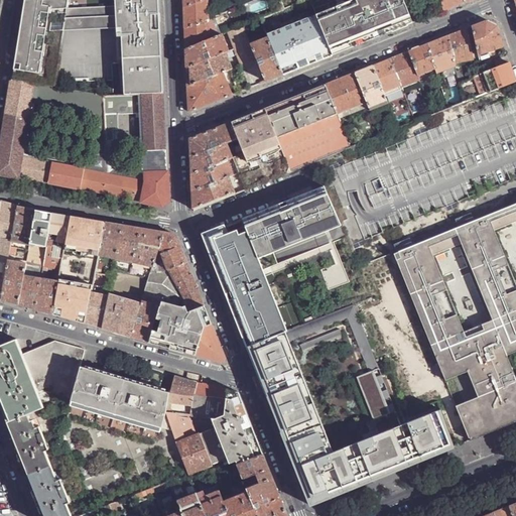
[(32,84),(56,88),(59,66),(56,65),(60,28),(65,28),(63,7),(120,4),(121,26),(117,26),(117,36),(122,35),(123,62),(119,62),(120,96),(142,95),(162,94),(162,90),(159,34),(159,31),(157,0),(25,0),(13,81),(32,84)]
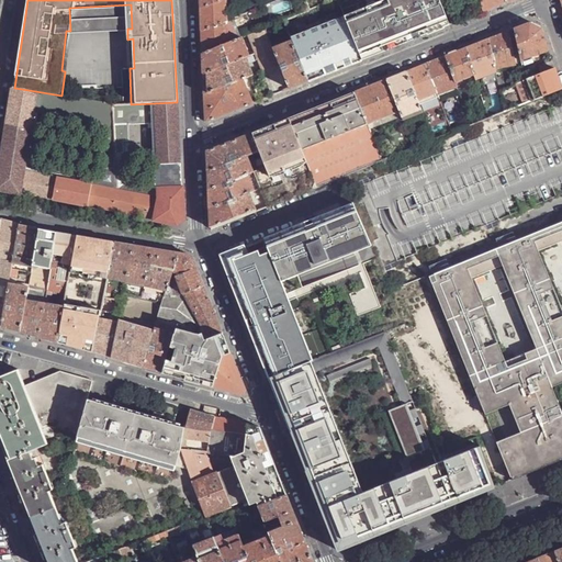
[(200,0),(201,9),(222,0),(200,0)]
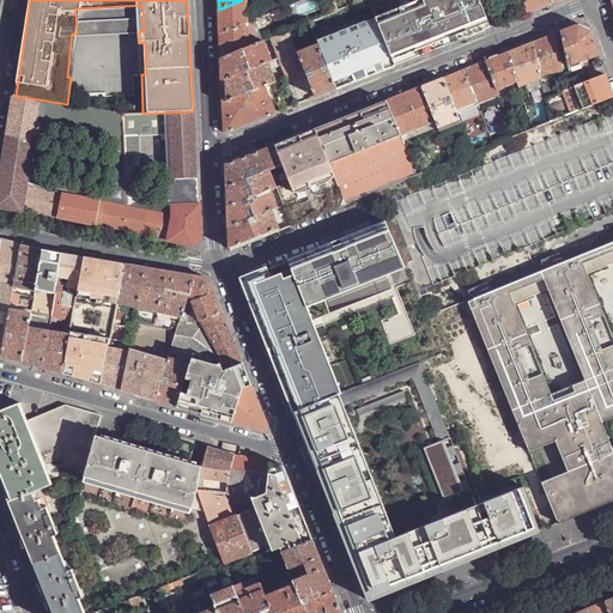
[(247,0),(242,0),(219,10),(220,35),(248,23),(247,0)]
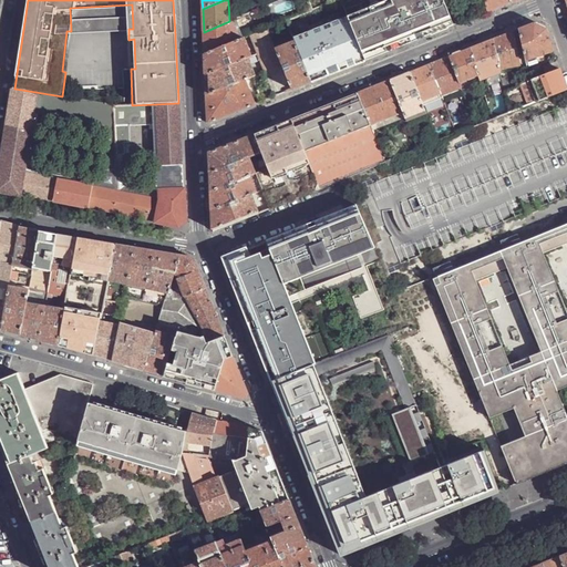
[(308,0),(298,0),(303,14),(313,11),(308,0)]
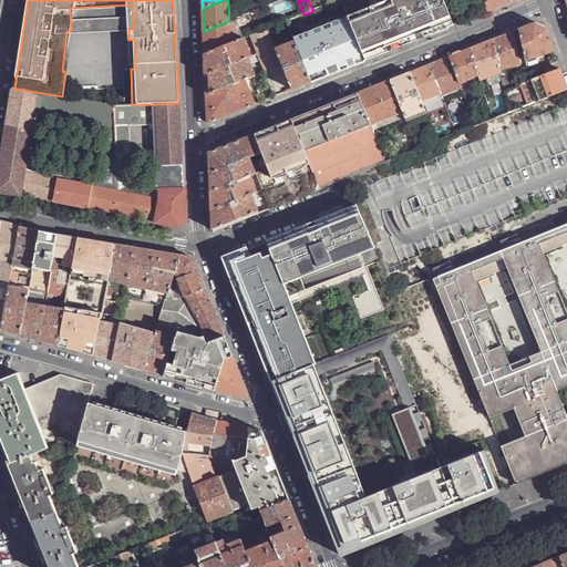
[(308,0),(313,11),(339,0),(340,0),(346,13),(348,18),(364,61),(387,52),(408,43),(390,0),(308,0)]
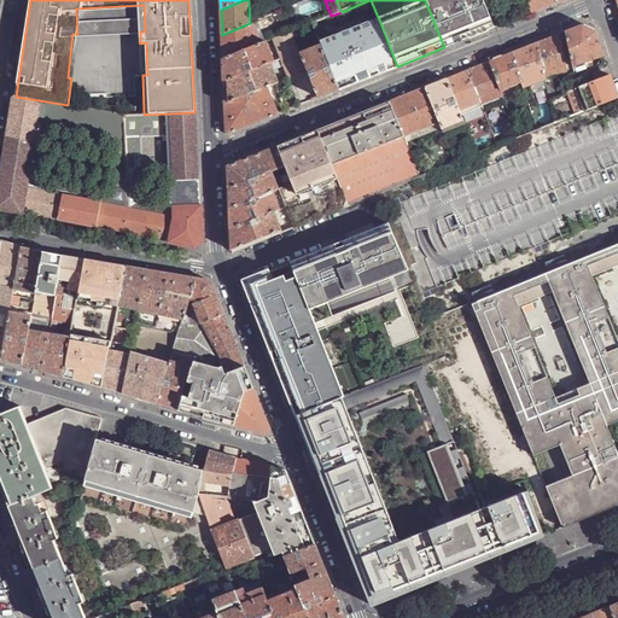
[(425,0),(444,47),(455,44),(484,31),(494,28),(483,0),(425,0)]
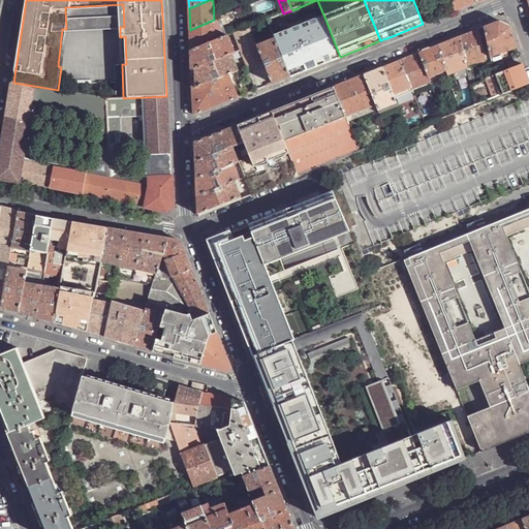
[(474,0),(452,0),(455,11),(467,6),(476,3),(474,0)]
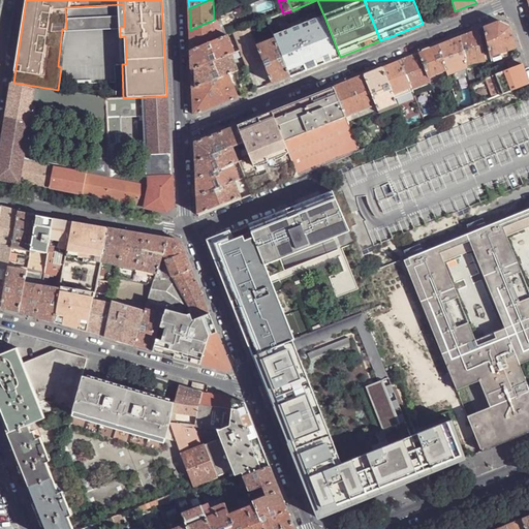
[(65,7),(66,29),(120,27),(124,27),(123,4),(65,7)]
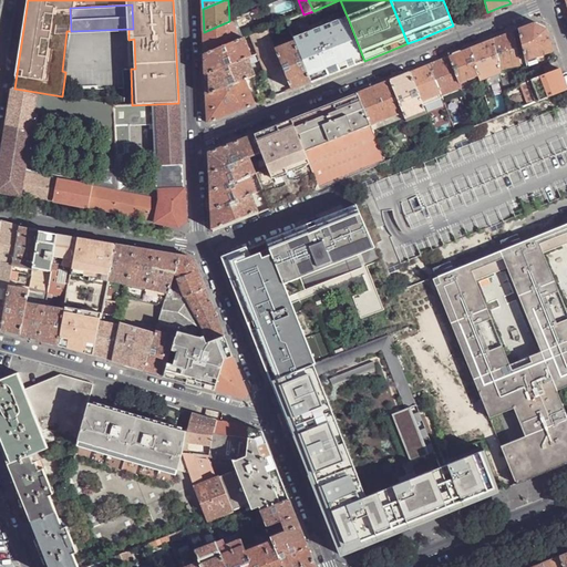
[(346,13),(329,20),(331,24),(348,18),(346,13)]
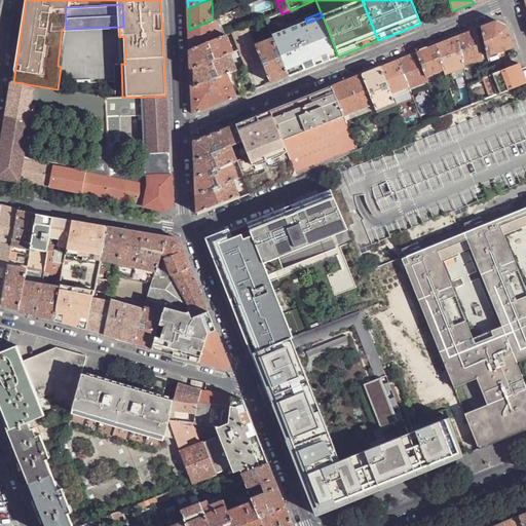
[(314,66),(338,57),(323,16),(307,23),(305,19),(286,26),(288,30),(272,36),(273,38),(283,63),(288,76),(298,72),(296,69),(302,66),(304,70),(314,66)]
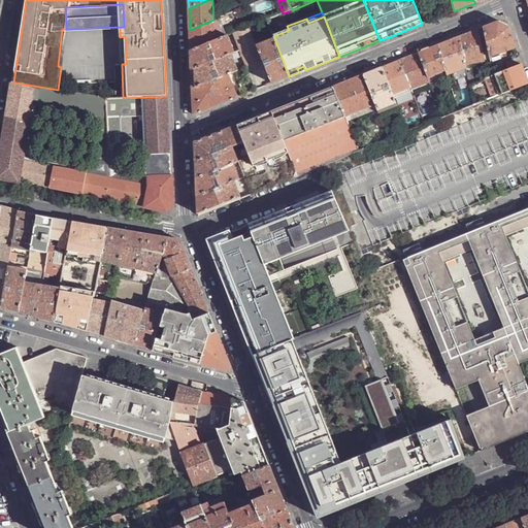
[(213,20),(190,30),(191,51),(215,40),(213,20)]
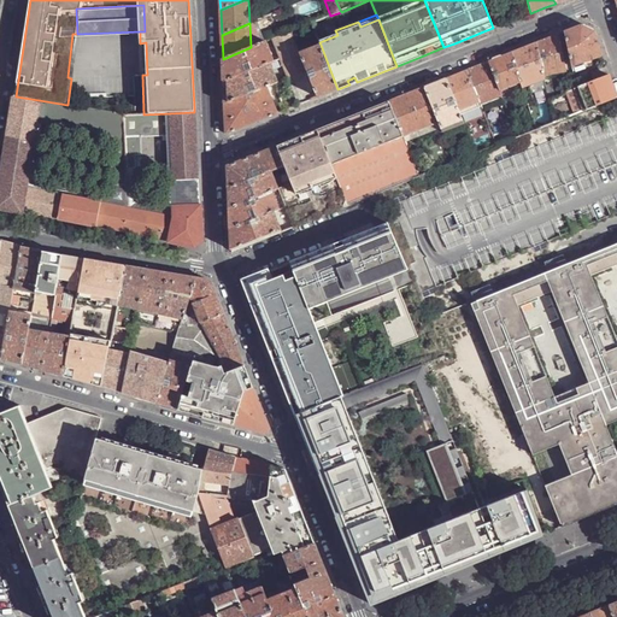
[(573,30),(565,33),(571,57),(573,66),(591,60),(603,56),(594,33),(581,27),(573,30)]
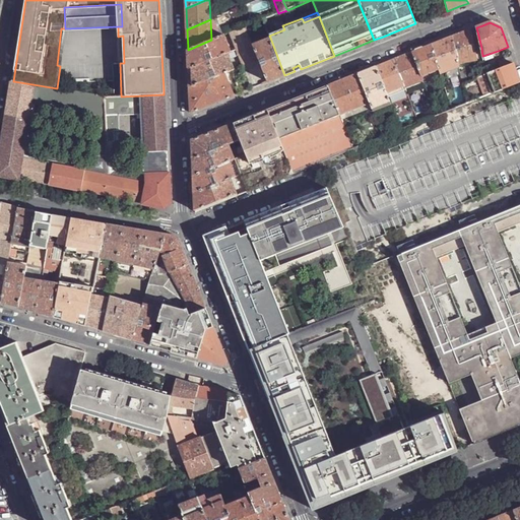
[(267,31),(269,36),(284,29),(282,25),(267,31)]
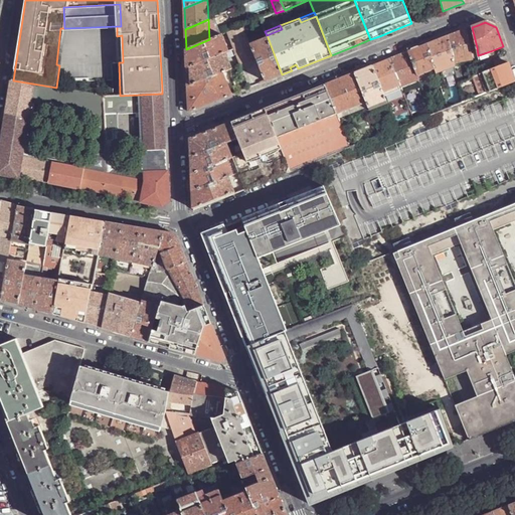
[(243,26),(227,32),(229,39),(234,49),(236,56),(240,65),(250,61),(256,59),(250,44),(243,26)]
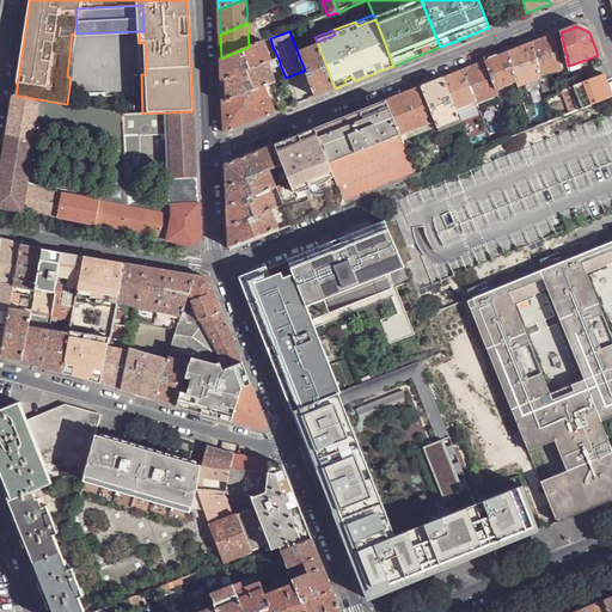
[(561,32),(555,35),(560,57),(567,56),(561,32)]
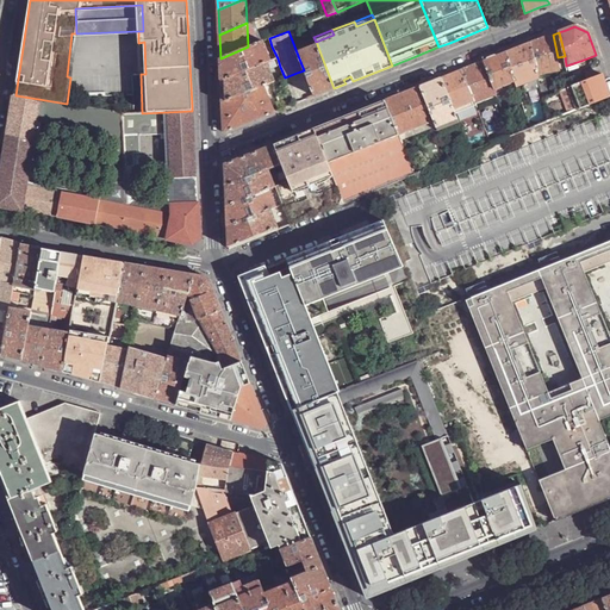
[(70,78),(76,33),(72,33),(67,76),(70,78)]
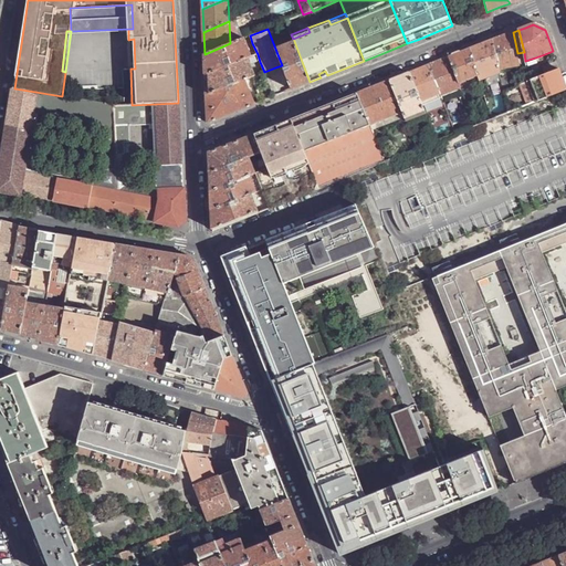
[(492,40),(499,70),(521,64),(517,53),(513,32),(500,38),(492,40)]
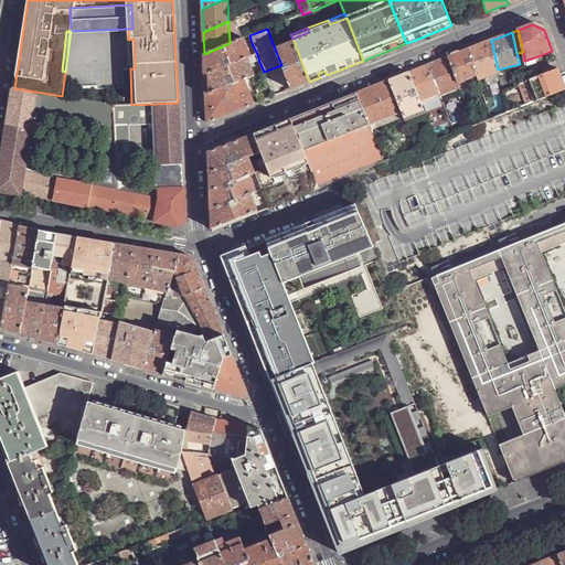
[(230,43),(204,54),(205,74),(247,57),(251,56),(246,45),(244,38),(230,43)]
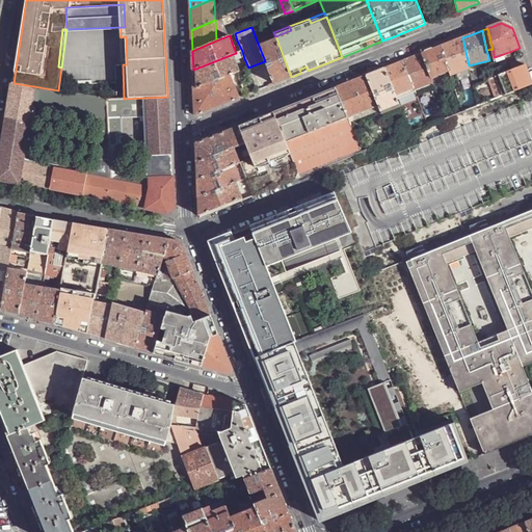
[(451,43),(442,47),(450,72),(451,76),(470,69),(469,65),(462,37),(451,43)]
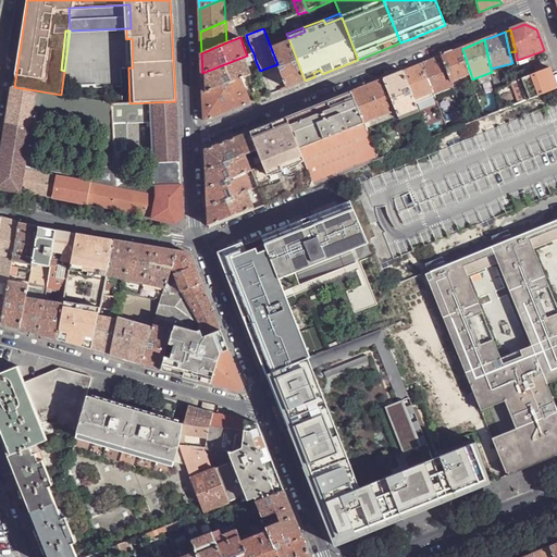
[(277,64),(279,65),(283,63),(285,69),(280,70),(287,88),(295,85),(305,81),(299,66),(289,40),(271,48),(277,64)]
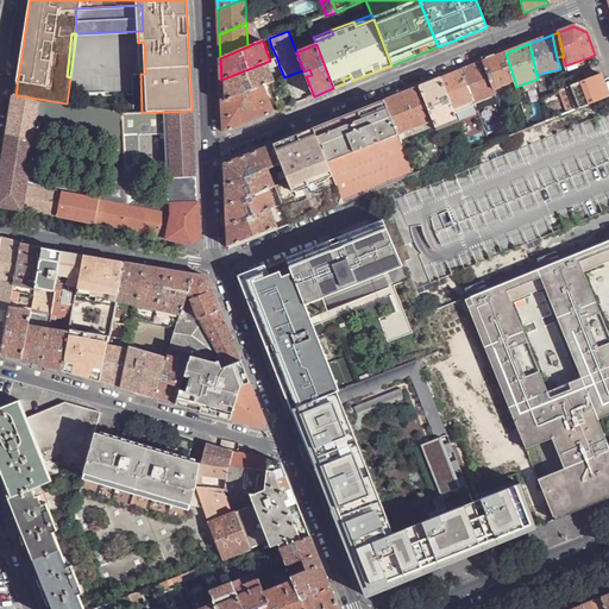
[(483,62),(494,89),(515,82),(506,54),(493,58),(483,62)]
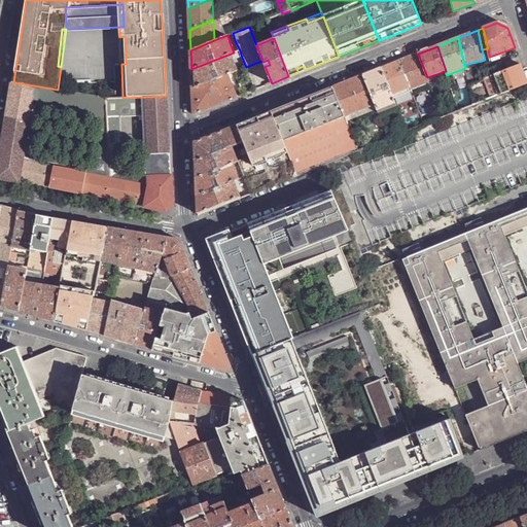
[(234,53),(231,54),(233,61),(242,58),(240,50),(234,53)]
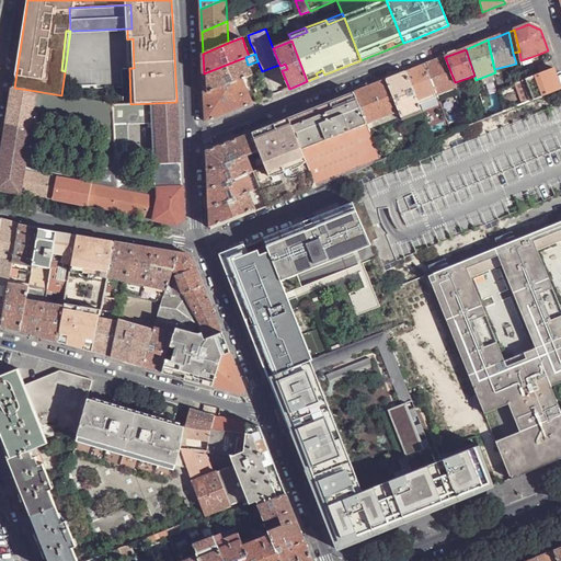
[(521,60),(522,65),(539,60),(537,55),(521,60)]
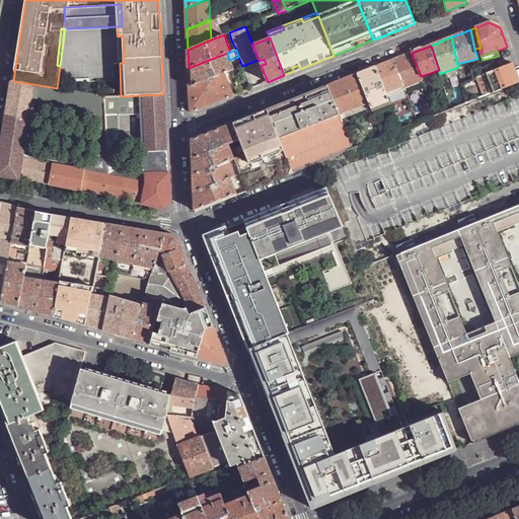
[(227,53),(189,68),(189,87),(225,73),(233,69),(229,60),(227,53)]
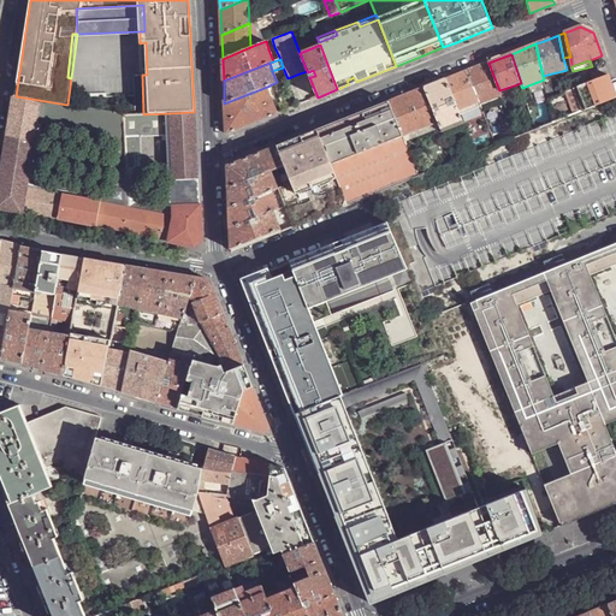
[(468,71),(480,105),(502,96),(499,90),(489,63),(480,66),(468,71)]
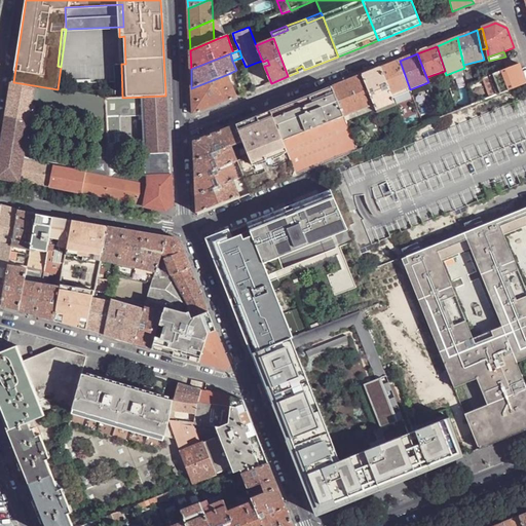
[(517,57),(505,62),(508,69),(519,65),(517,57)]
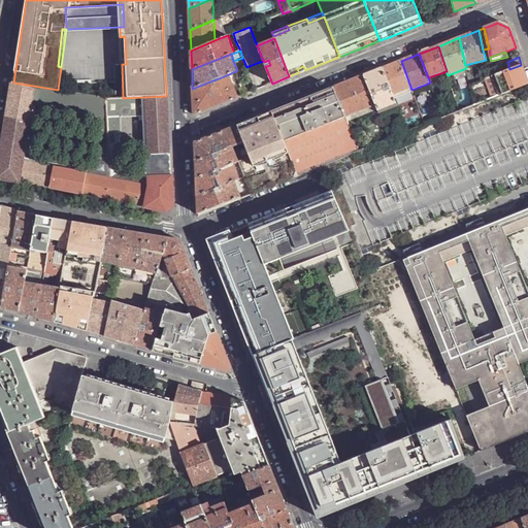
[(382,68),(394,99),(413,92),(411,90),(401,61),(390,65),(382,68)]
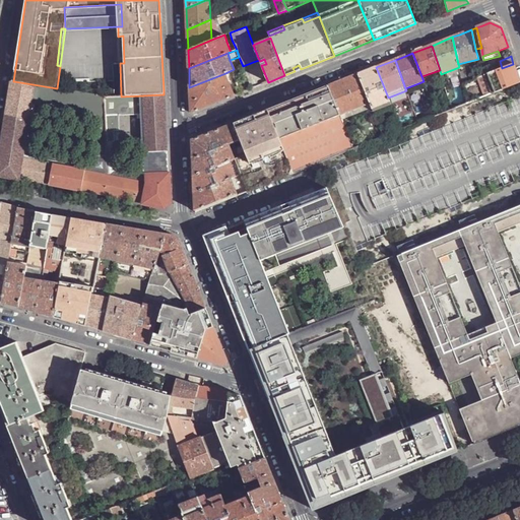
[(513,64),(502,68),(489,74),(496,92),(511,86),(519,83),(516,71),(513,64)]
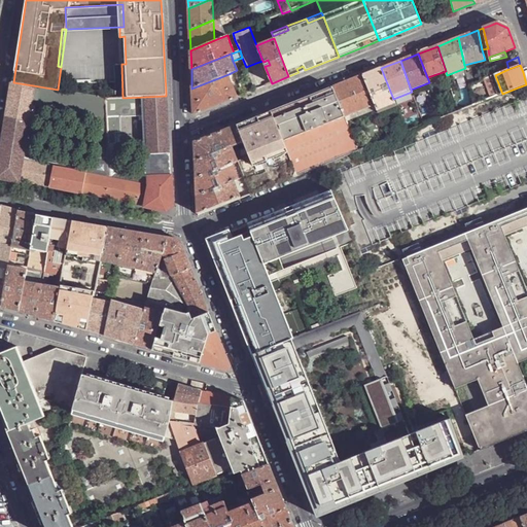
[(370,73),(363,75),(376,105),(377,109),(379,113),(396,107),(393,99),(381,68),(370,73)]
